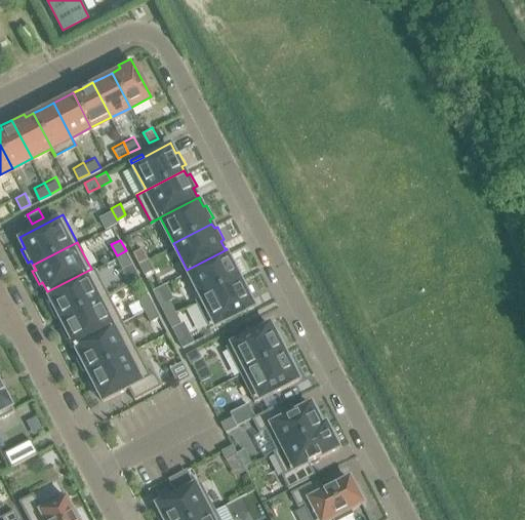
[(142,246),(132,250),(138,262),(148,256),(142,246)]
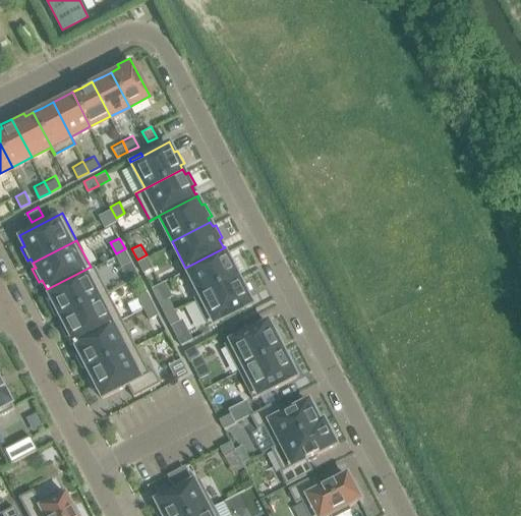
[(235,270),(238,269),(232,255),(229,258),(224,249),(226,249),(225,247),(185,268),(198,293),(193,296),(193,297),(237,275),(235,270)]
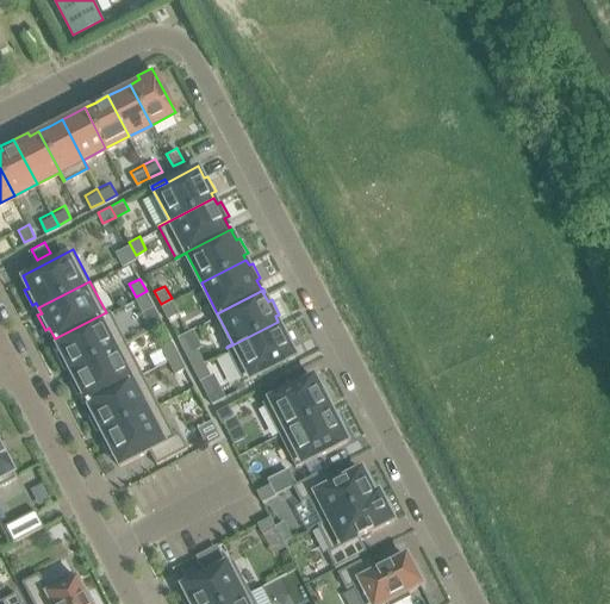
[(147,291),(136,297),(142,310),(153,304),(147,291)]
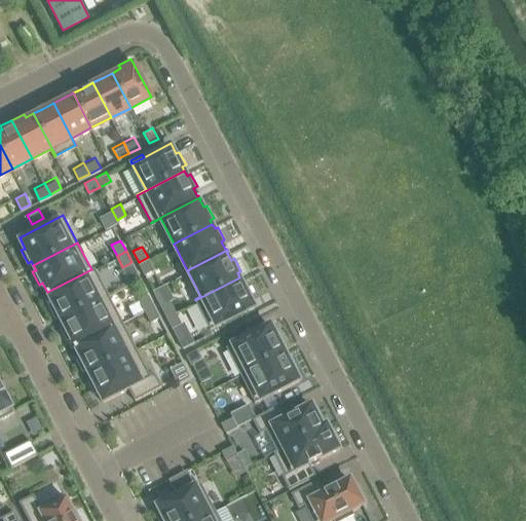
[(148,257),(139,262),(144,273),(153,268),(148,257)]
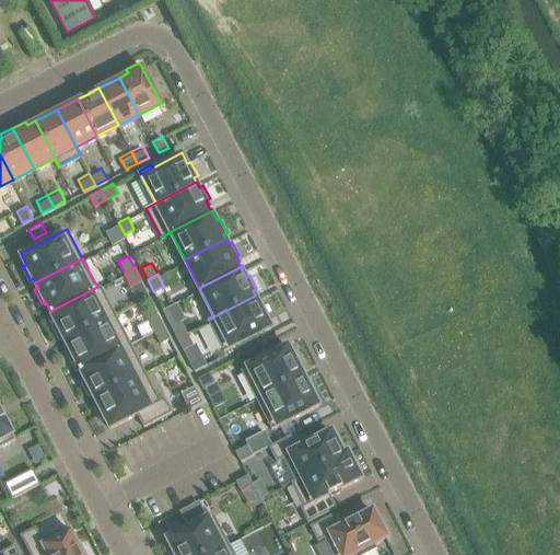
[(65,339),(115,313),(101,285),(97,287),(50,311),(49,312),(50,313),(51,313),(56,321),(51,323),(58,336),(62,335),(65,339)]
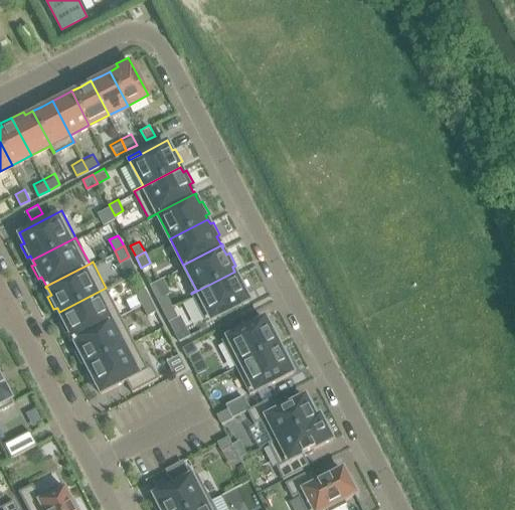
[(248,299),(243,289),(246,287),(240,275),(236,276),(234,272),(191,294),(205,321),(248,299)]
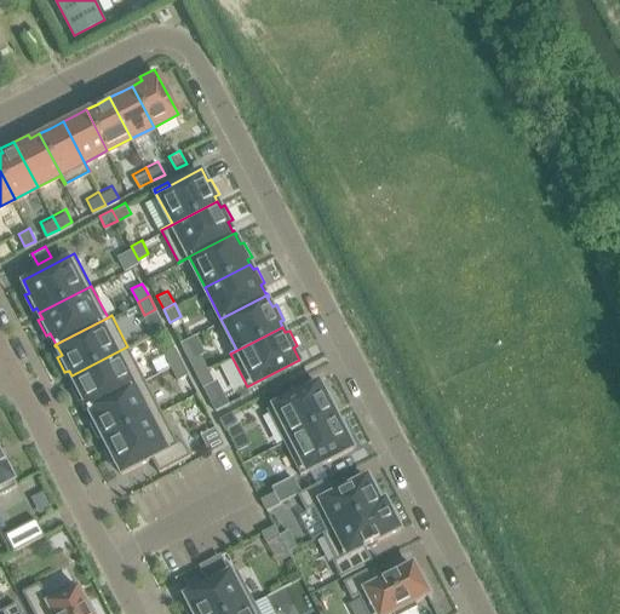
[(144,378),(127,346),(72,376),(75,382),(70,383),(78,399),(82,396),(87,406),(86,406),(87,408),(144,378)]
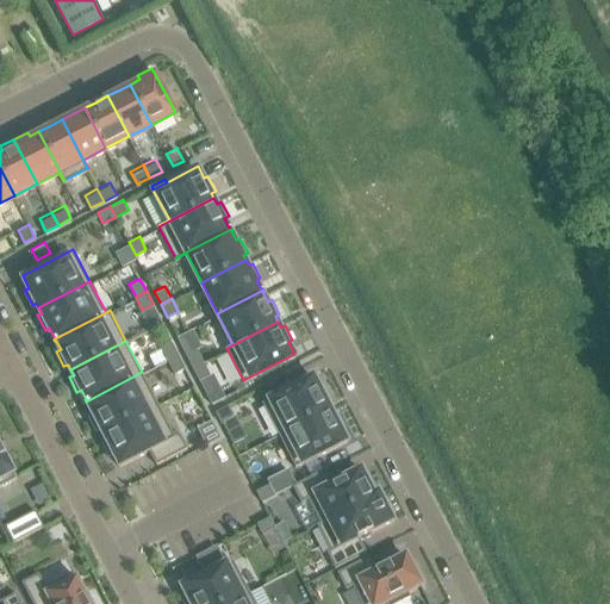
[(172,341),(161,346),(168,359),(178,353),(172,341)]
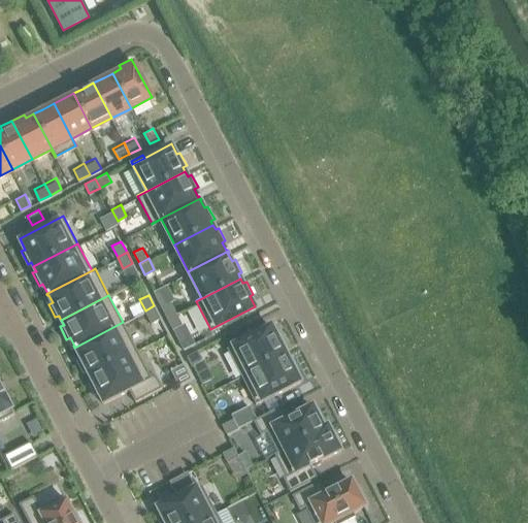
[(170,301),(161,305),(167,317),(175,312),(170,301)]
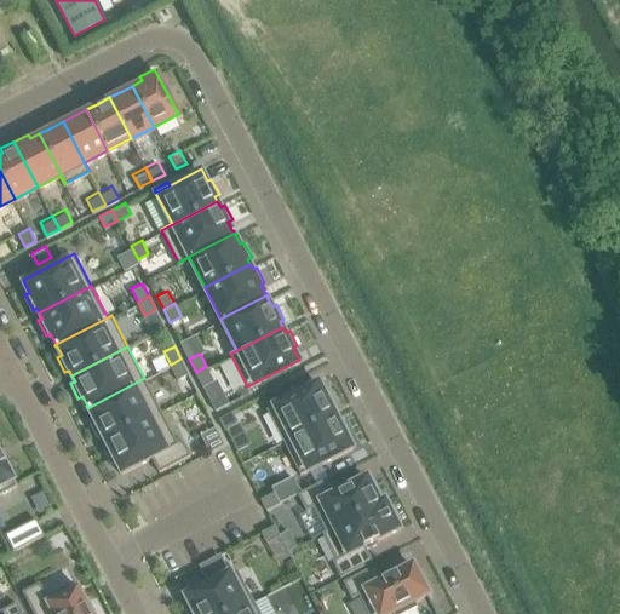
[(188,372),(181,359),(171,365),(177,378),(188,372)]
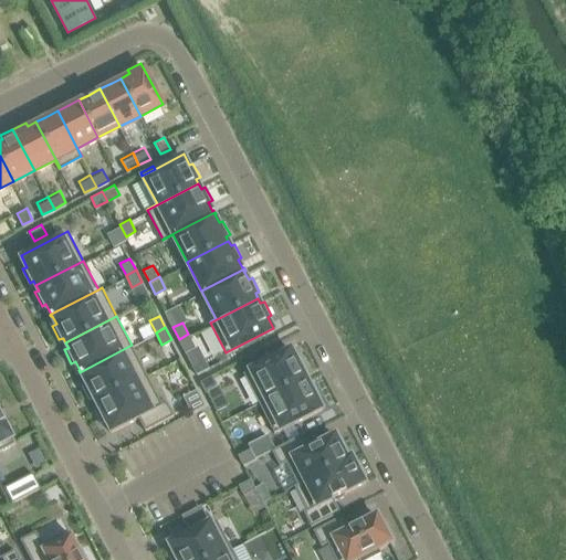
[(188,334),(179,339),(185,350),(195,346),(188,334)]
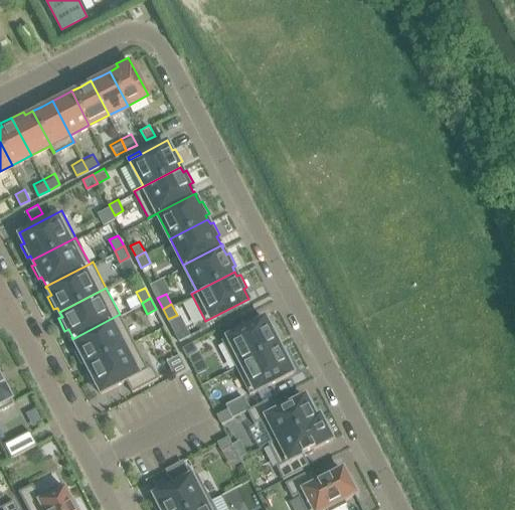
[(133,340),(120,314),(72,339),(72,340),(73,340),(77,347),(74,349),(80,361),(84,360),(87,364),(133,340)]
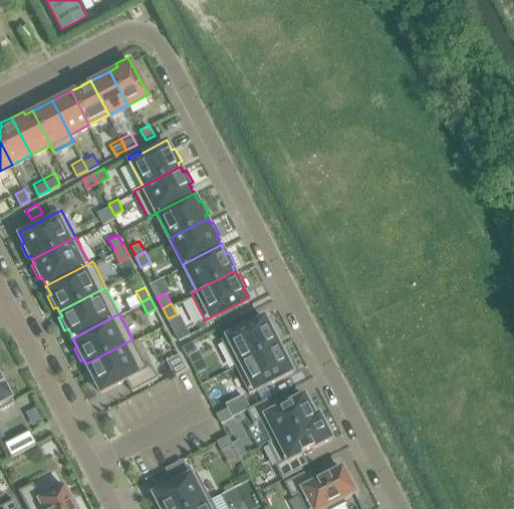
[(219,333),(240,322),(237,315),(215,326),(219,333)]
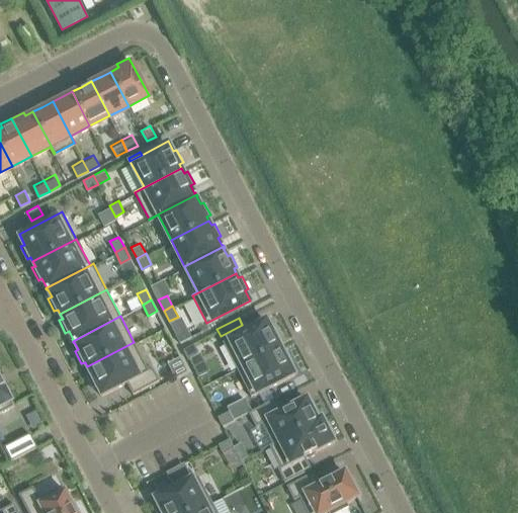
[(280,345),(278,340),(281,339),(275,327),(271,328),(266,318),(223,340),(237,367),(280,345)]
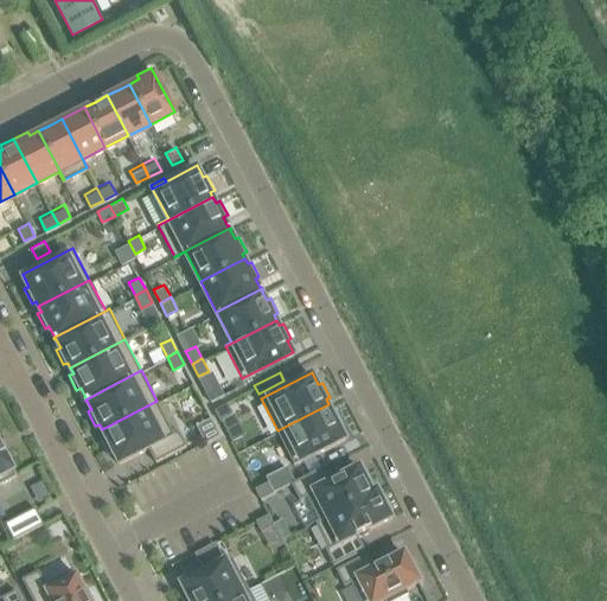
[(172,432),(157,401),(102,429),(104,434),(101,436),(108,451),(113,449),(119,461),(148,446),(155,459),(186,443),(178,428),(172,432)]
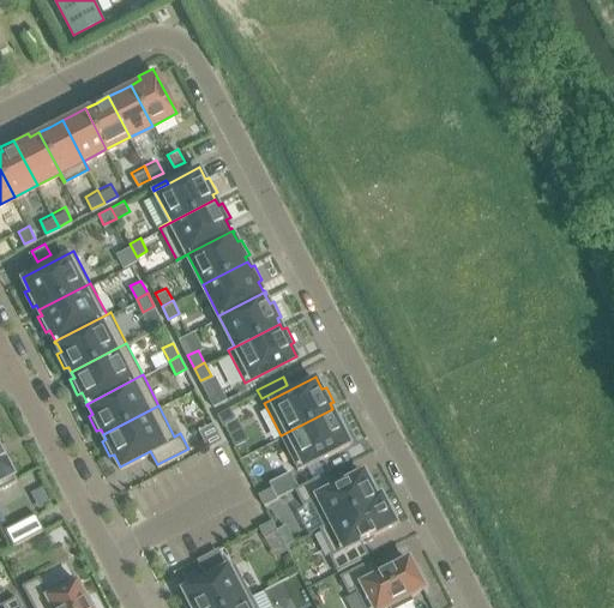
[(235,416),(229,405),(217,413),(222,423),(235,416)]
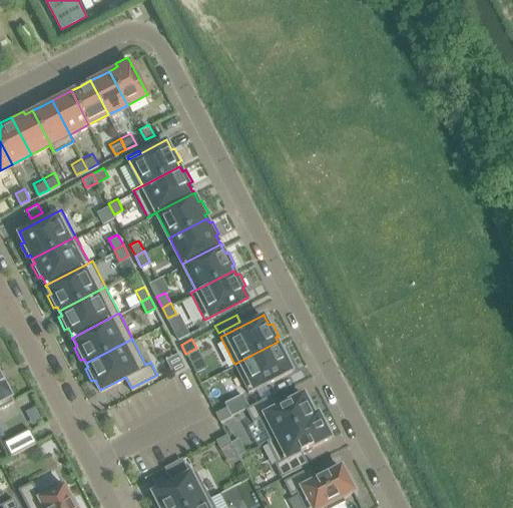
[(293,368),(287,358),(290,357),(283,345),(281,346),(278,342),(234,364),(248,391),(293,368)]
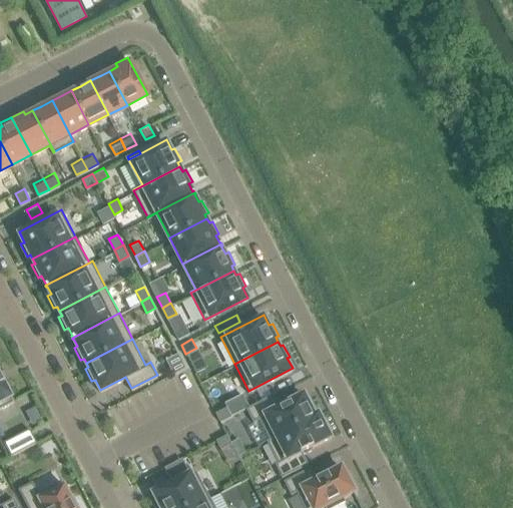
[(174,372),(185,366),(178,353),(167,358),(174,372)]
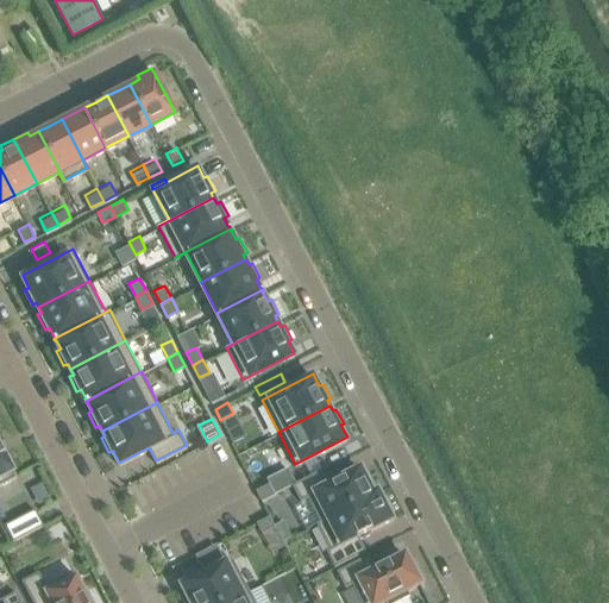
[(0,483),(16,475),(4,452),(5,452),(0,443),(0,483)]
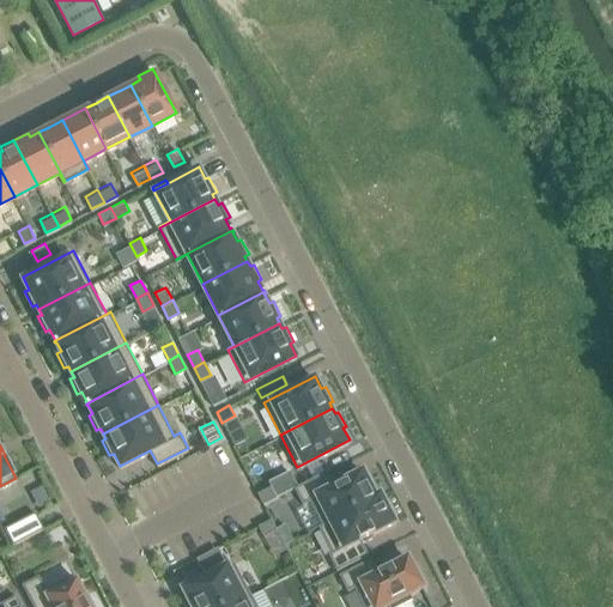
[(319,526),(381,493),(380,492),(376,495),(372,487),(376,486),(368,469),(364,472),(363,469),(333,485),(325,469),(295,486),(303,502),(310,498),(322,522),(319,524),(319,526)]
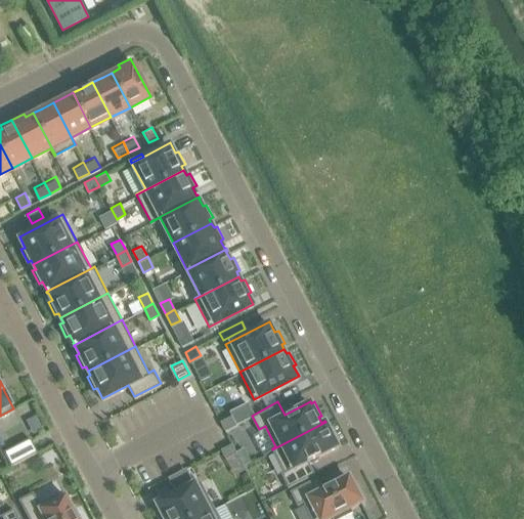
[(235,424),(231,415),(220,420),(225,429),(235,424)]
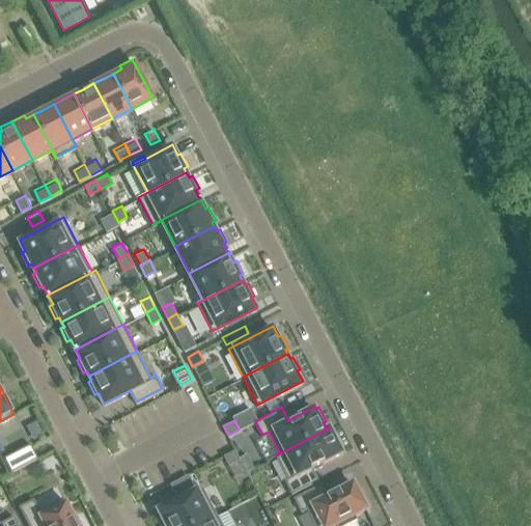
[(324,460),(341,450),(330,427),(276,455),(287,477),(284,478),(291,493),(318,478),(312,466),(324,461),(324,460)]
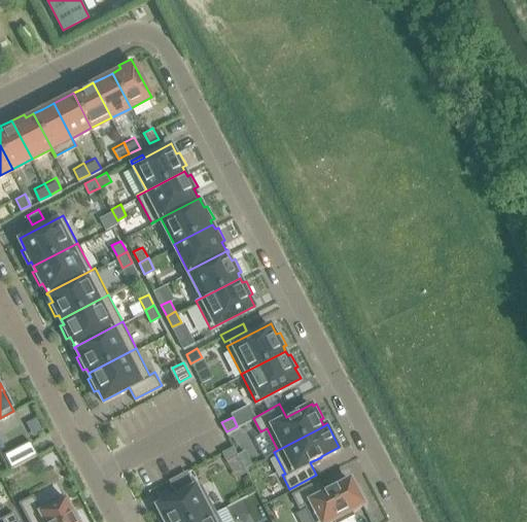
[(30,439),(3,453),(10,466),(37,453),(30,439)]
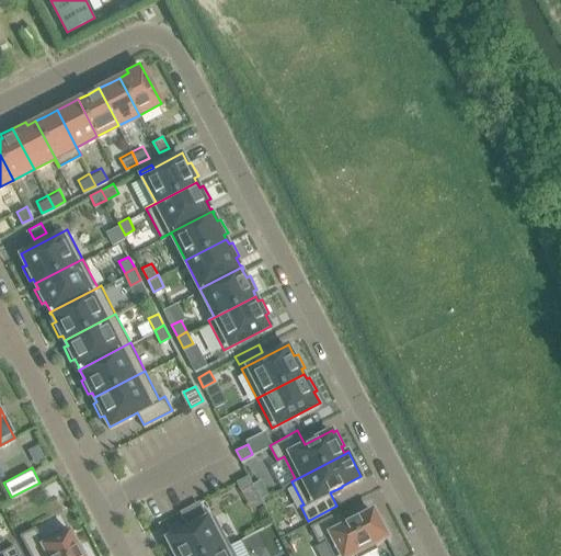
[(248,474),(236,479),(241,489),(253,484),(248,474)]
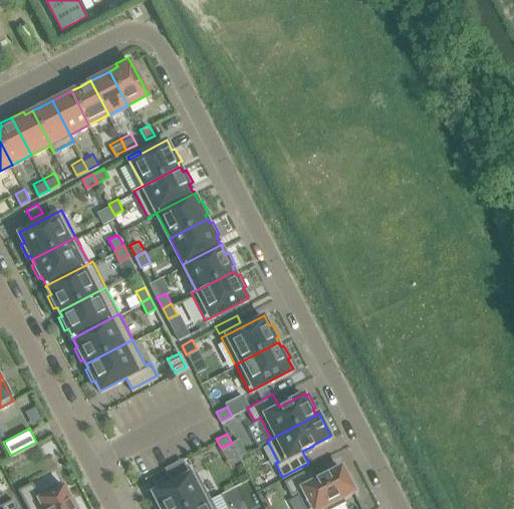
[(353,488),(357,486),(350,473),(346,476),(342,466),(328,473),(327,473),(316,479),(310,467),(284,480),(291,494),(297,491),(306,508),(318,508),(325,505),(327,508),(345,500),(343,496),(354,490),(353,488)]
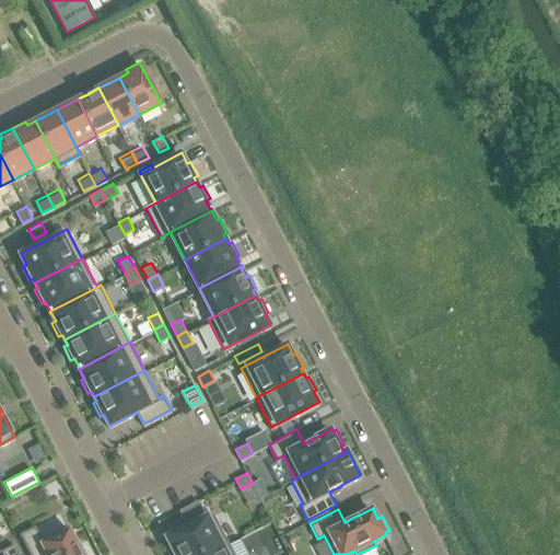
[(202,554),(229,542),(213,512),(166,536),(173,547),(168,550),(171,554),(202,554)]
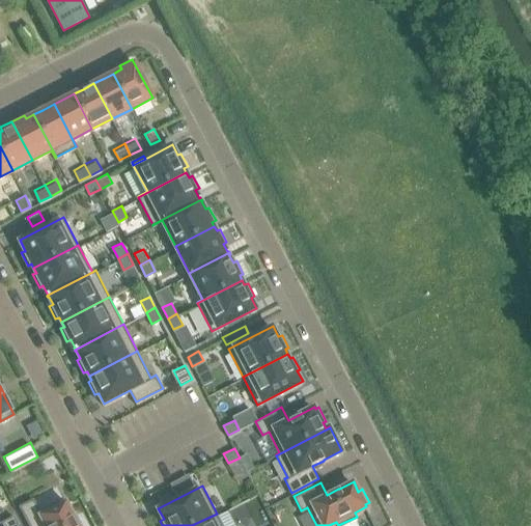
[(72,514),(63,496),(39,508),(33,497),(19,504),(30,525),(83,525),(76,511),(72,514)]
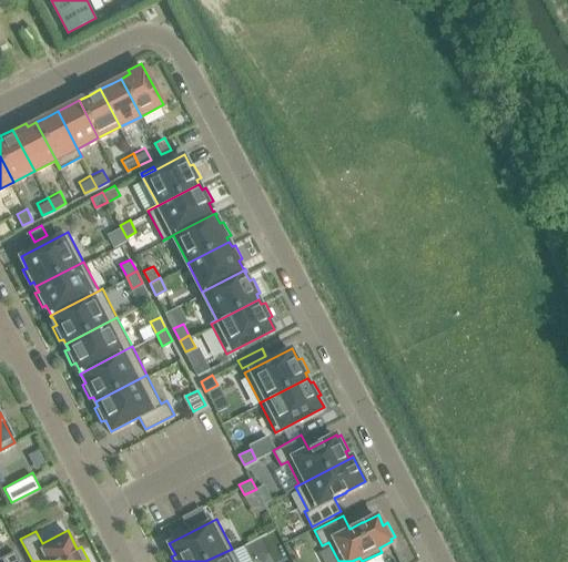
[(22,561),(16,549),(0,557),(2,560),(0,560),(0,561),(22,561)]
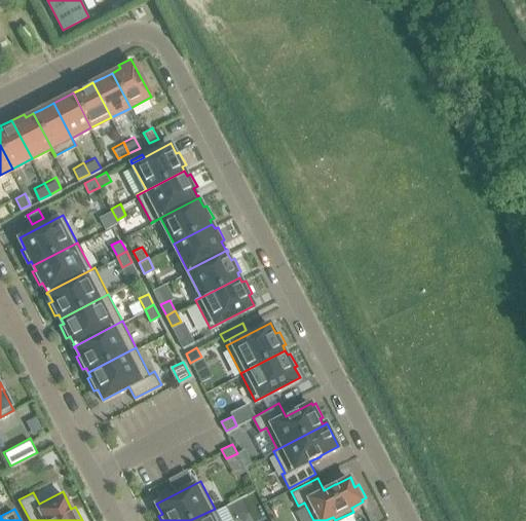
[(221,520),(215,509),(190,520),(221,520)]
